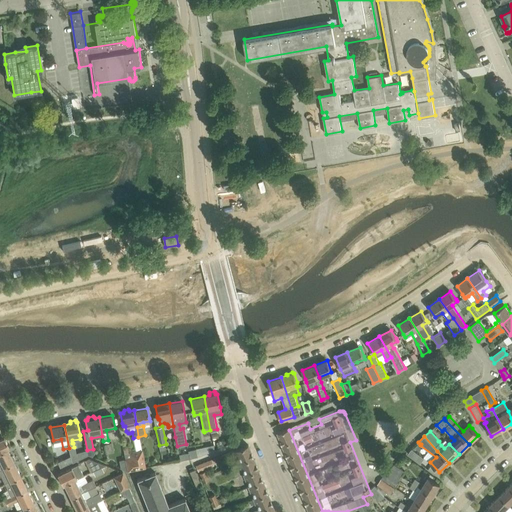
[(0,452),(8,449),(9,448),(4,437),(0,439),(0,452)]
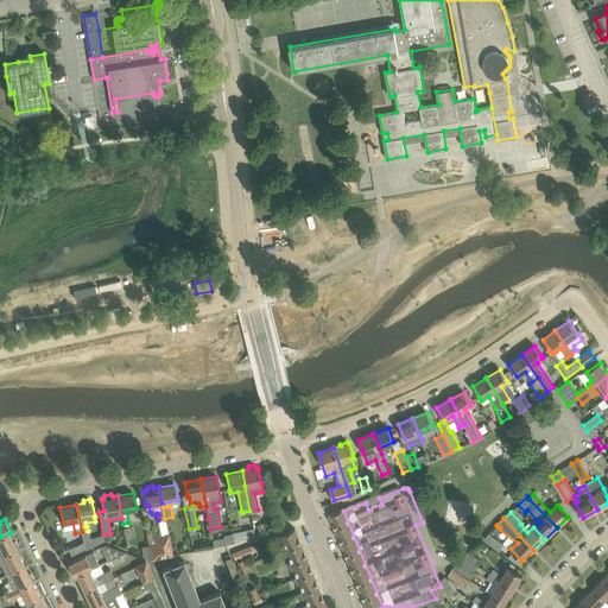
[(232,533),(234,543),(254,536),(253,530),(232,533)]
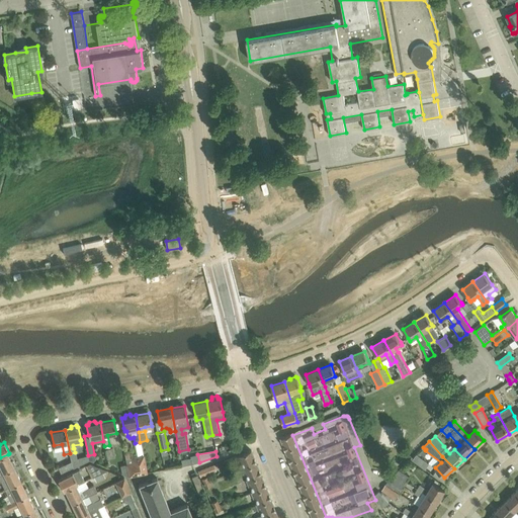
[(124,454),(128,477),(147,472),(144,454),(131,457),(131,458),(130,458),(130,453),(124,454)]
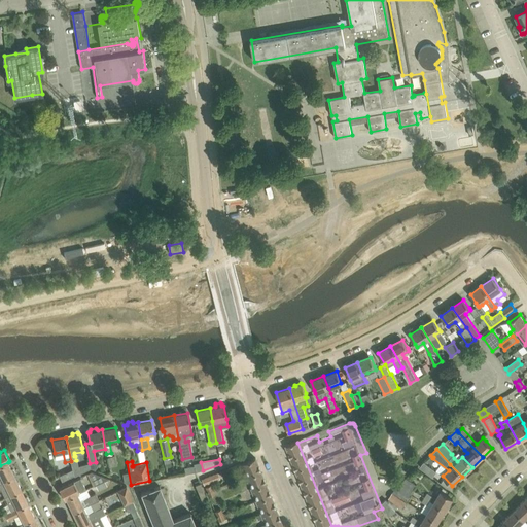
[(420,466),(419,467),(432,477),(436,471),(424,461),(420,466)]
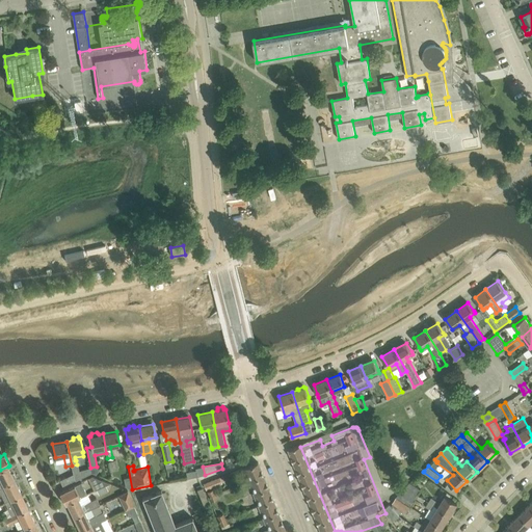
[(12,471),(10,471),(8,467),(0,470),(0,487),(3,486),(15,480),(14,479),(15,476),(12,471)]
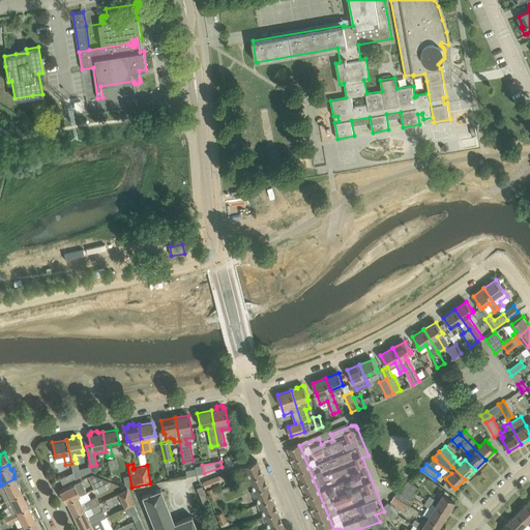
[(195,467),(195,468),(197,474),(204,473),(202,465),(195,467)]
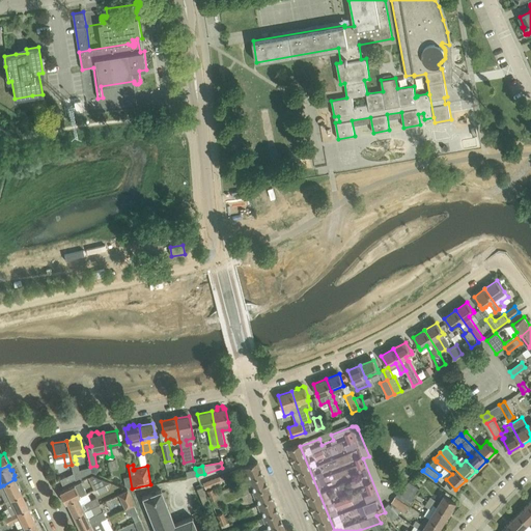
[(195,469),(186,471),(187,477),(197,475),(195,469)]
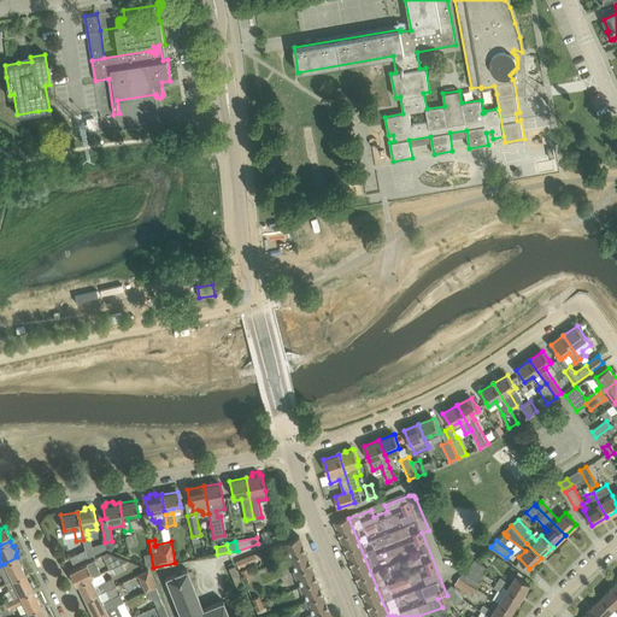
[(266,583),(210,606),(213,616),(248,616),(275,606),(275,605),(283,601),(283,603),(306,594),(287,546),(260,557),(265,570),(270,569),(275,582),(268,586),(266,583)]
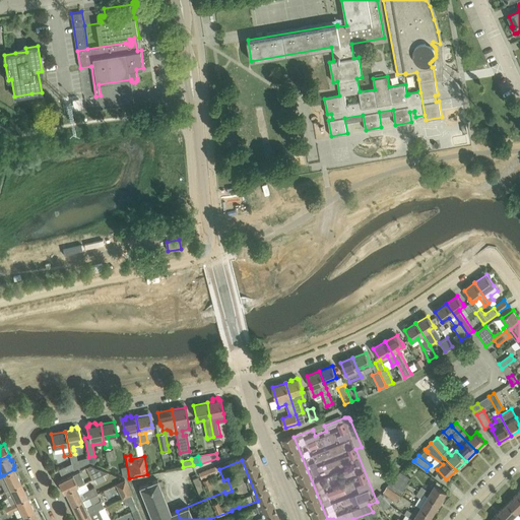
[(107,472),(100,469),(89,465),(85,467),(86,468),(91,479),(107,472)]
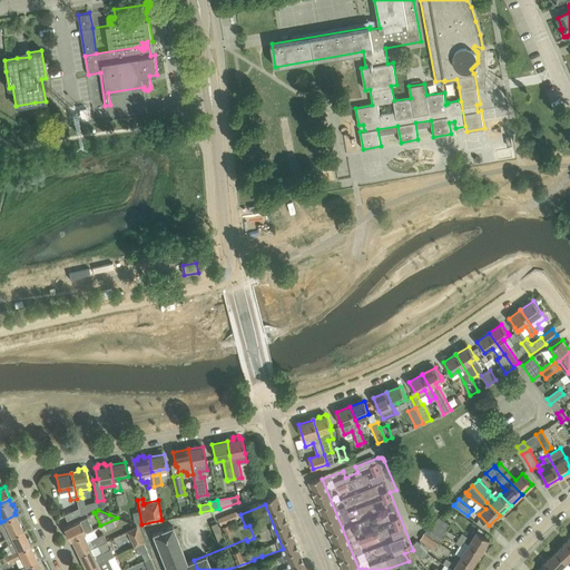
[(236,510),(218,516),(225,536),(233,533),(228,521),(238,518),(236,510)]
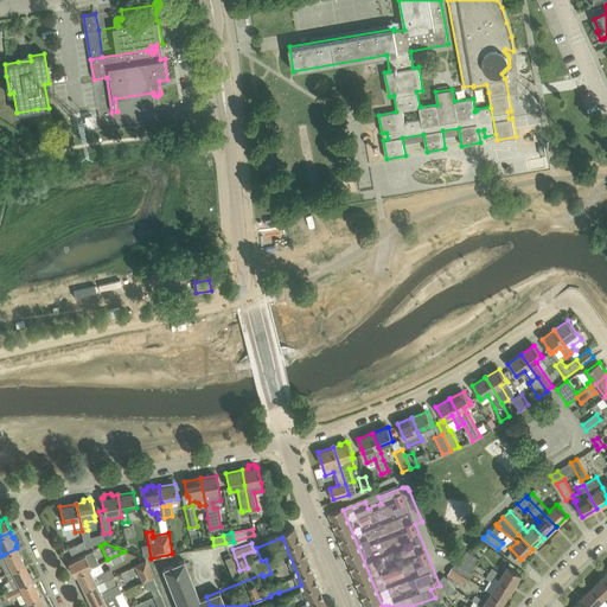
[(0,564),(1,564),(6,573),(25,564),(17,548),(4,555),(0,556),(0,564)]
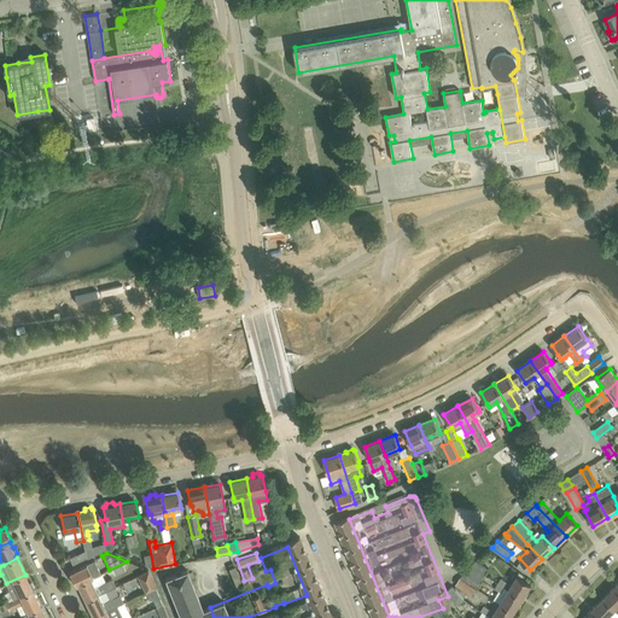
[(93,578),(101,573),(94,560),(93,561),(80,567),(69,572),(76,586),(77,584),(91,578),(93,578)]
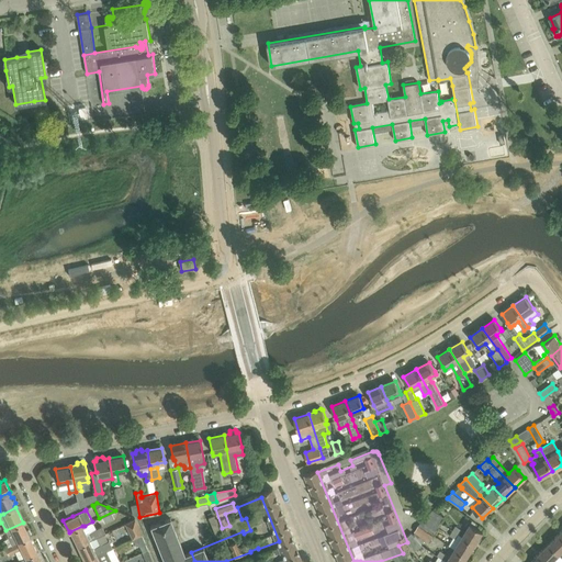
[(445,517),(434,510),(433,509),(428,515),(440,523),(445,517)]
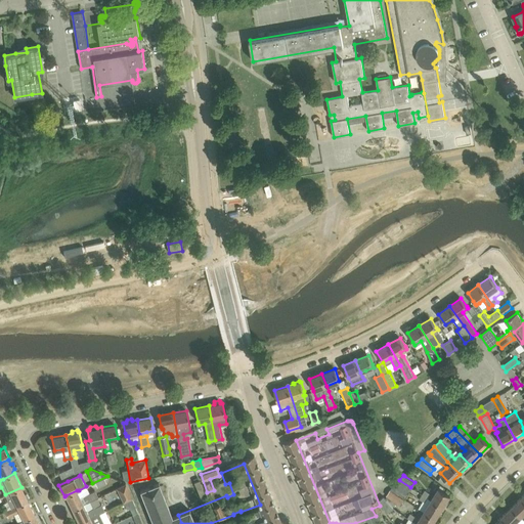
[(404,498),(410,487),(399,480),(390,489),(404,498)]
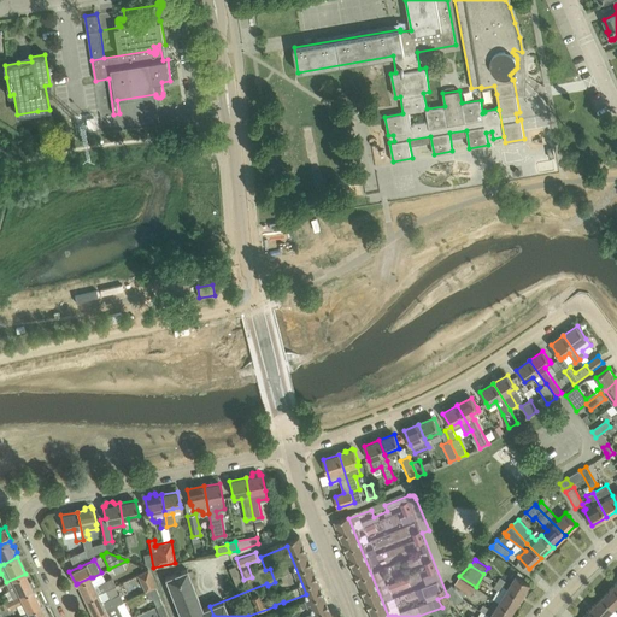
[(148,569),(136,575),(146,593),(157,587),(148,569)]
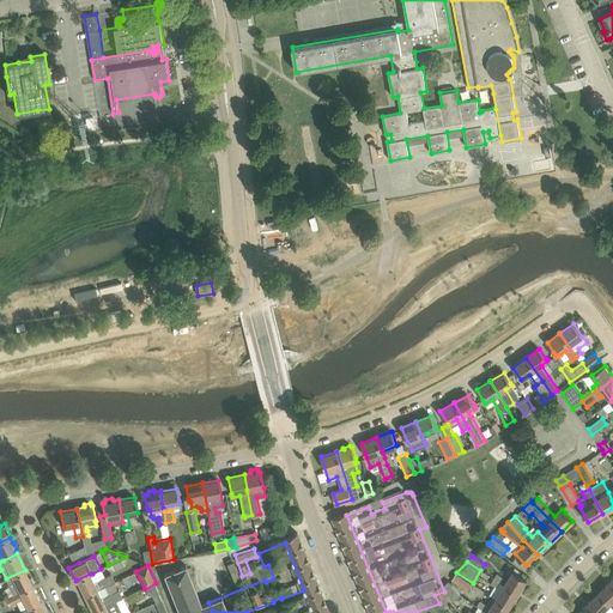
[(31,577),(29,577),(25,570),(6,578),(13,594),(32,586),(32,584),(34,582),(31,577)]
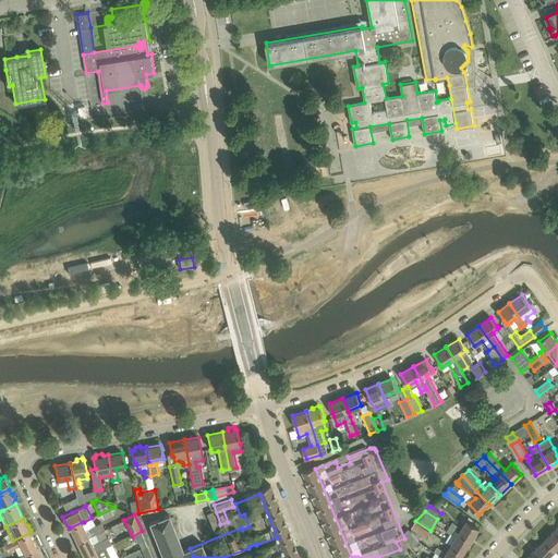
[(449,526),(471,541),(480,528),(468,520),(462,528),(452,522),(449,526)]
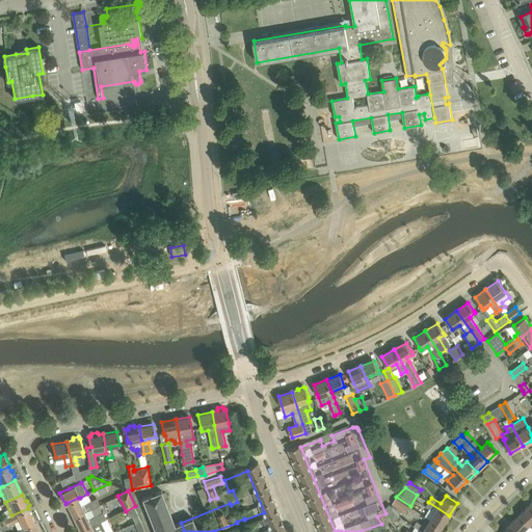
[(67,503),(73,516),(84,511),(100,505),(97,498),(81,505),(78,498),(67,503)]
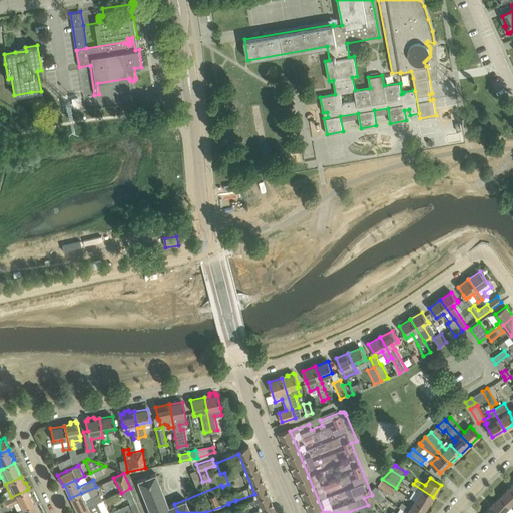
[(382,480),(378,485),(392,495),(396,489),(382,480)]
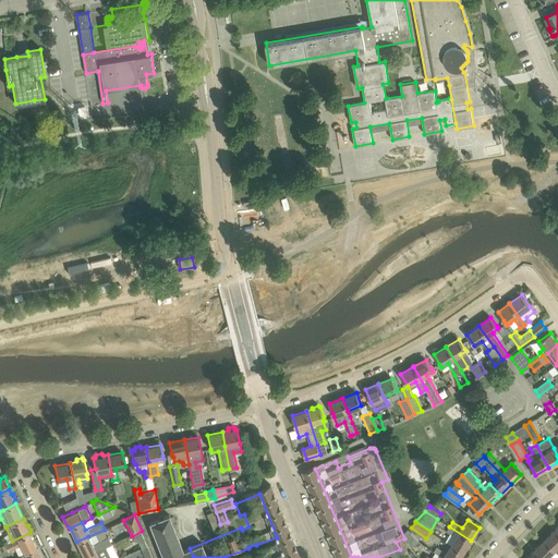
[(445,542),(447,543),(463,553),(471,541),(449,526),(446,531),(450,533),(445,542)]
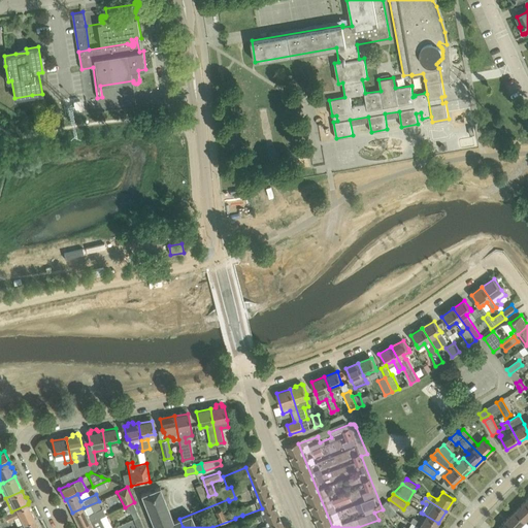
[(382,504),(390,515),(395,510),(387,500),(382,504)]
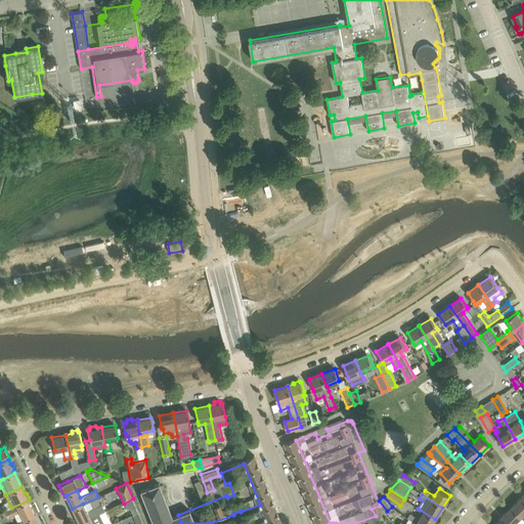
[(523,513),(523,500),(521,497),(512,507),(521,517),(523,513)]
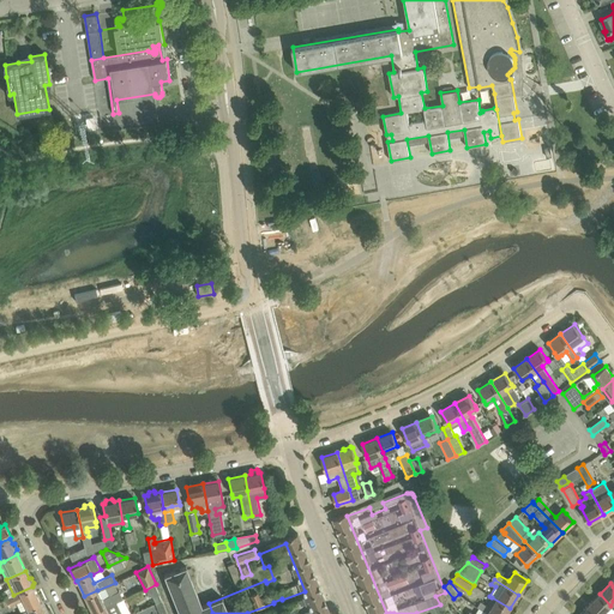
[(22,613),(41,603),(32,587),(13,595),(5,599),(8,607),(17,602),(22,613)]
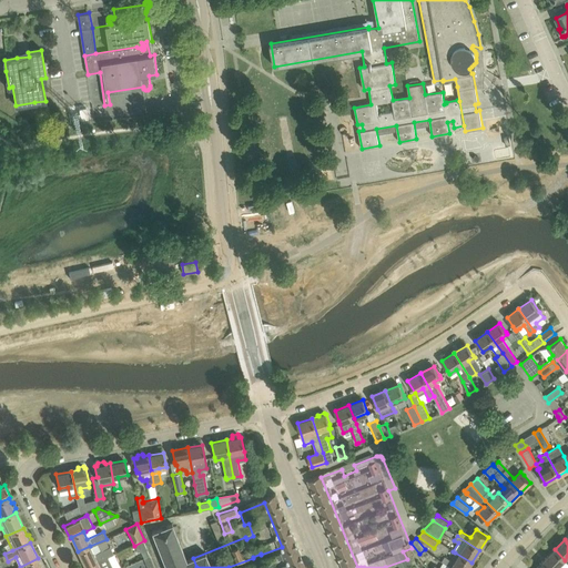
[(85,567),(108,557),(113,554),(110,546),(94,554),(90,546),(78,551),(85,567)]
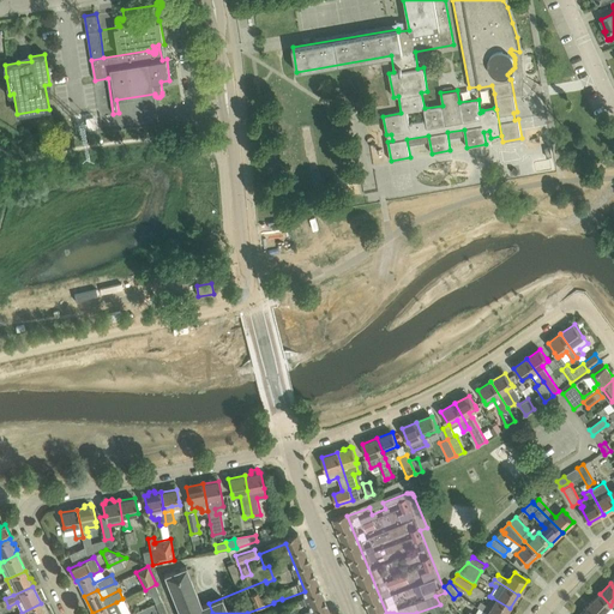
[(600,594),(588,606),(596,613),(605,613),(603,613),(611,606),(600,594)]
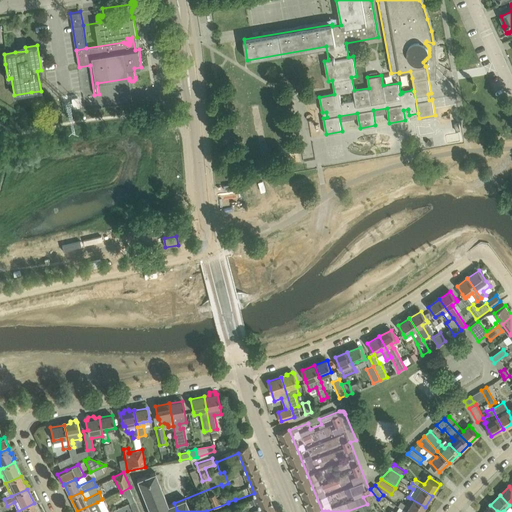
[(398,506),(399,507),(406,511),(407,511),(422,511),(425,507),(410,498),(406,505),(401,501),(398,506)]
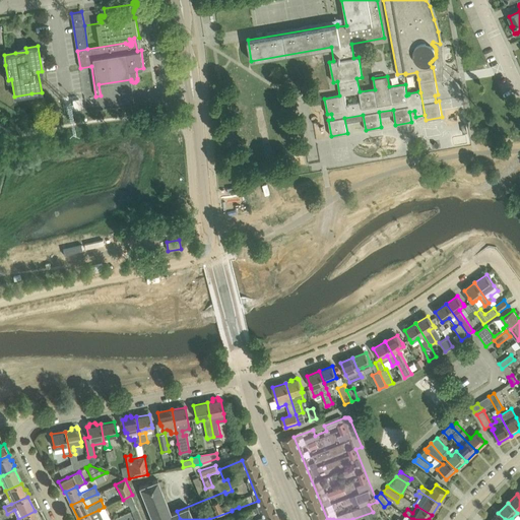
[(78,519),(103,519),(99,510),(78,519)]
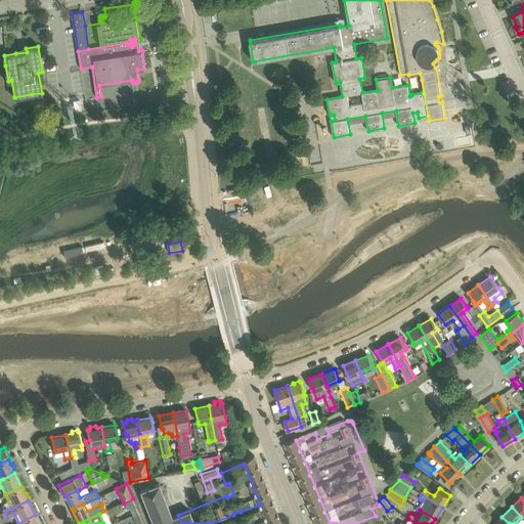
[(16,523),(39,523),(35,515),(18,523),(16,523)]
